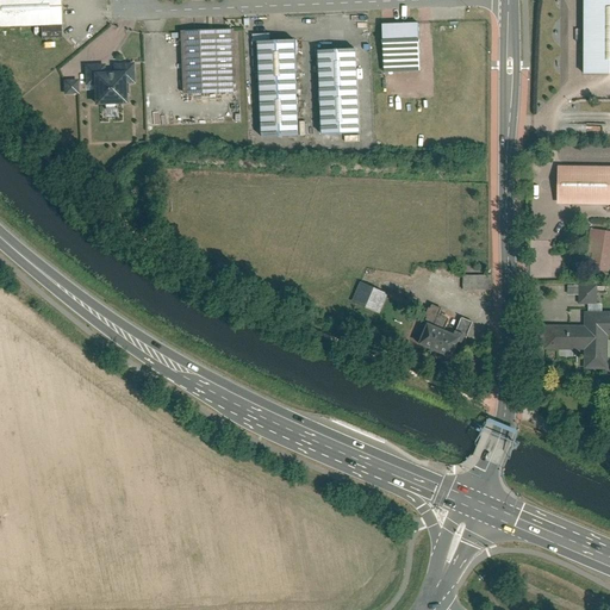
[(61,0),(0,0),(0,29),(63,25),(61,0)]
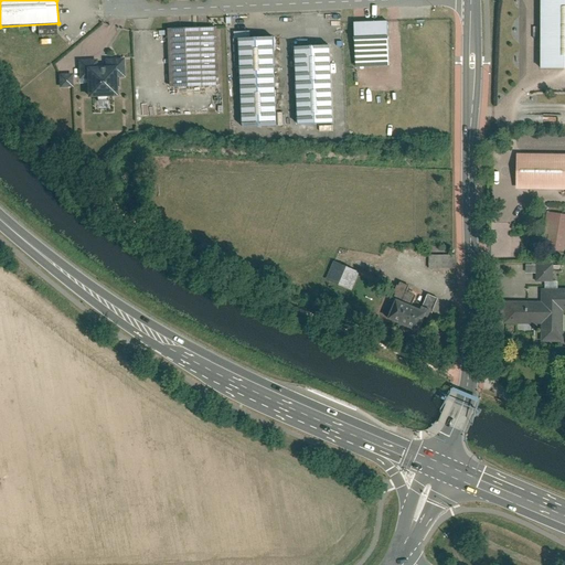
[(564,0),(540,0),(540,67),(564,67),(564,0)]
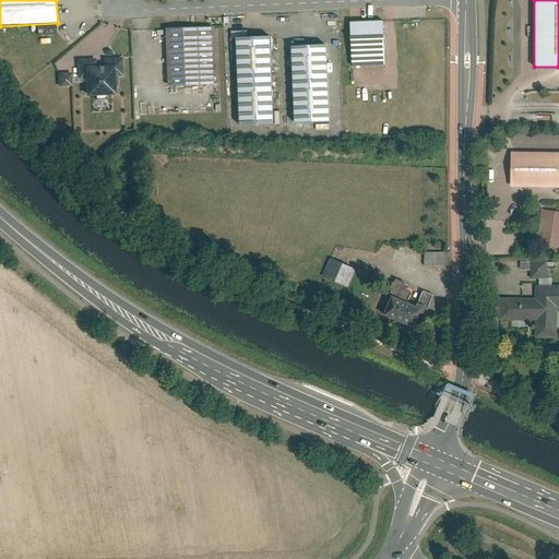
[(382,20),(348,22),(351,67),(384,64),(382,20)]
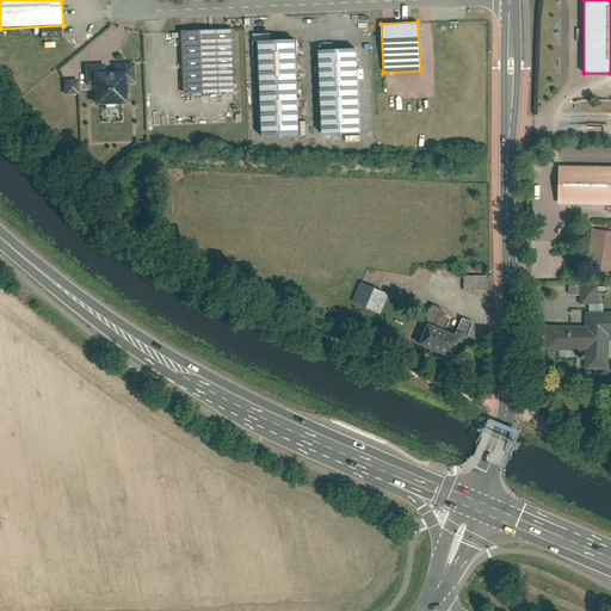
[(234,30),(181,31),(184,93),(235,92),(234,30)]
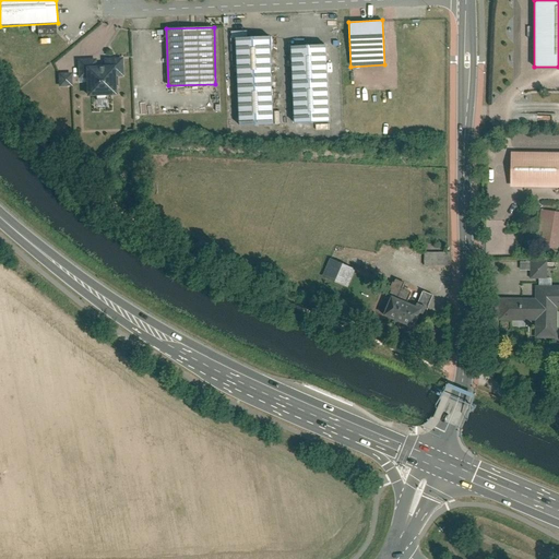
[(271,36),(237,37),(240,125),(274,123),(271,36)]
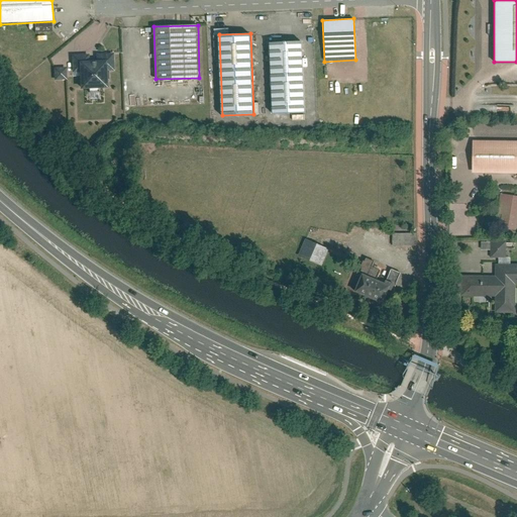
[(300,40),(268,41),(271,114),(304,113),(300,40)]
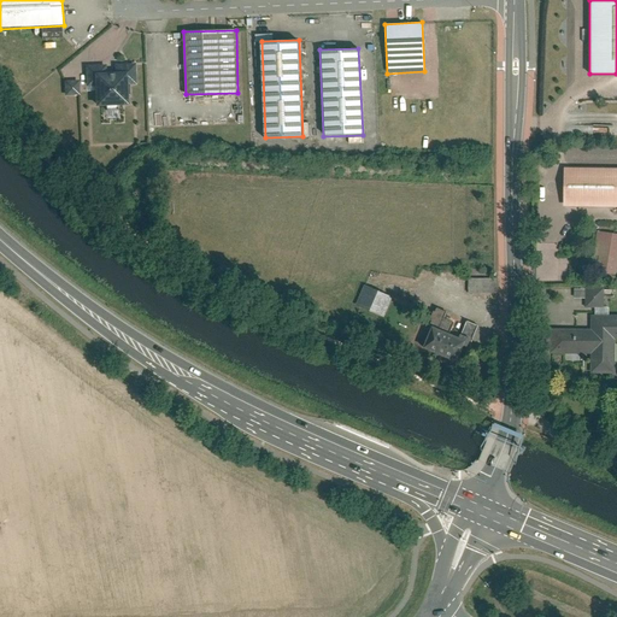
[(105,66),(86,68),(86,84),(95,83),(95,105),(127,104),(127,87),(135,87),(135,66),(115,66),(115,72),(105,72),(105,66)]
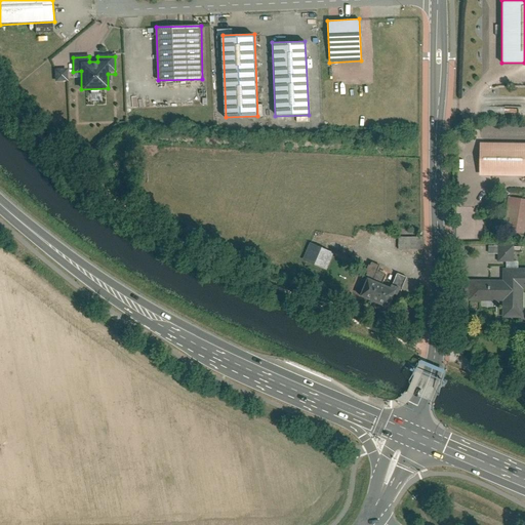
[(65,69),(53,70),(54,81),(65,81),(65,69)]
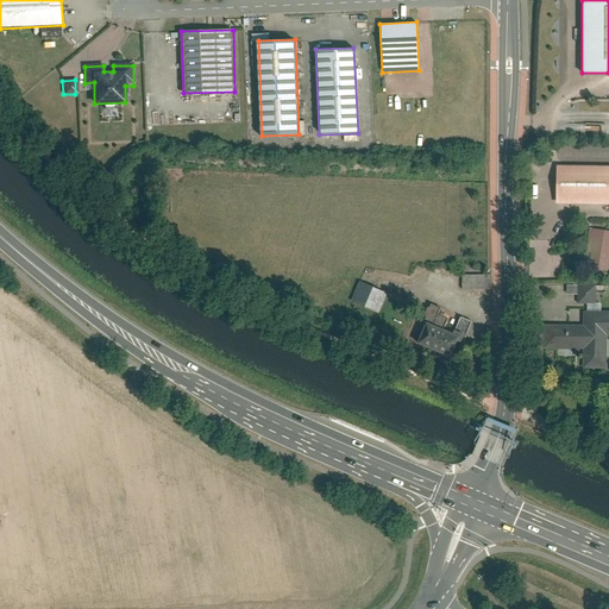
[(608,164),(553,164),(552,203),(608,203),(608,164)]
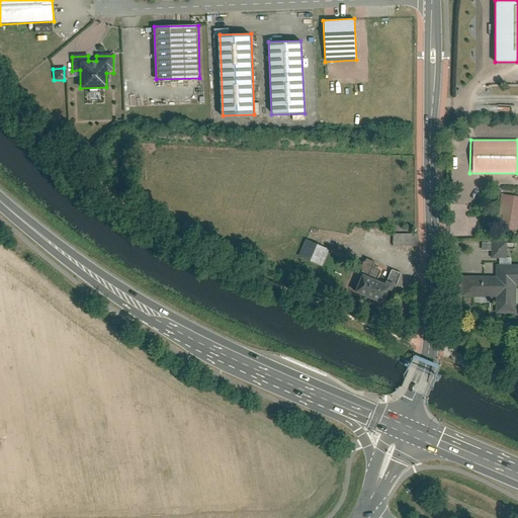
[(517,222),(517,196),(500,193),(495,228),(517,232),(517,222)]
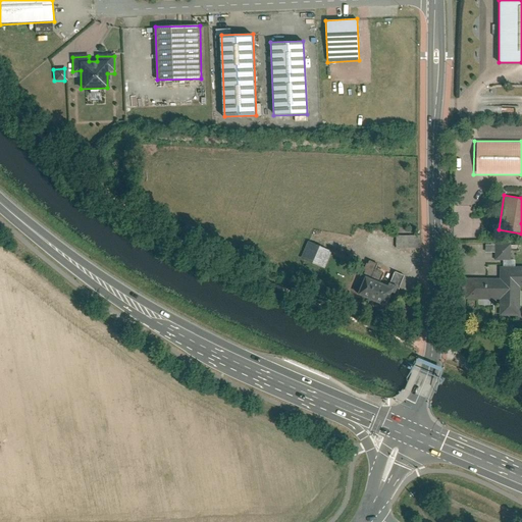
[(421,248),(421,235),(395,236),(395,248),(421,248)]
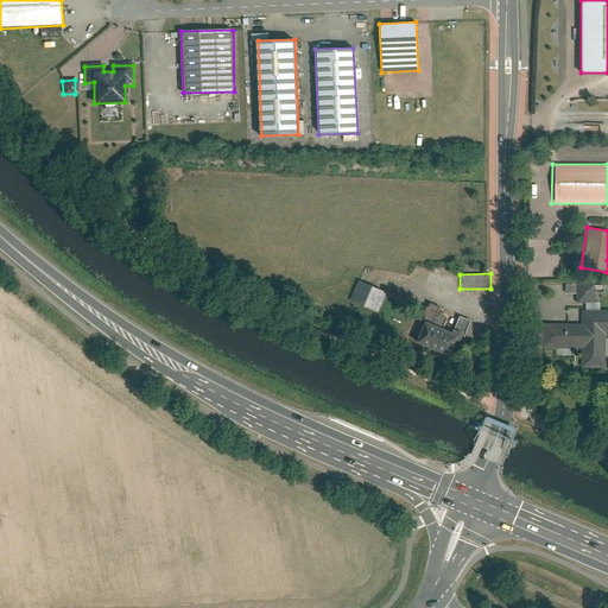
[(387,292),(358,280),(349,301),(378,314),(387,292)]
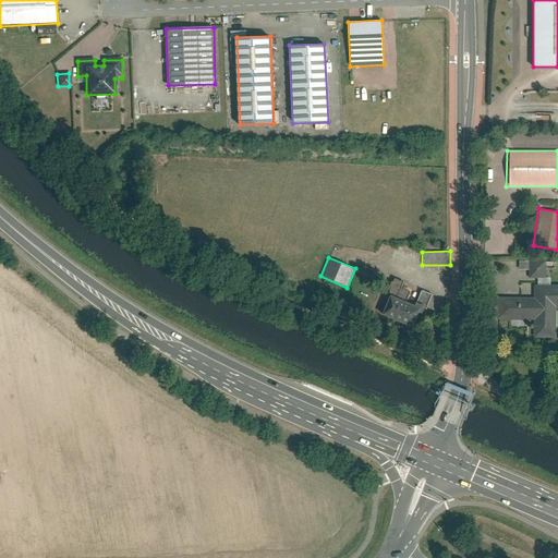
[(545,261),(530,261),(530,277),(545,277),(545,261)]
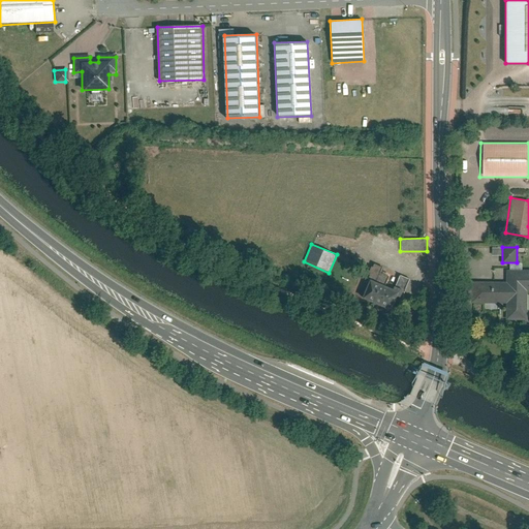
[(506,282),(472,282),(471,305),(505,305),(505,322),(528,322),(528,292),(528,291),(528,270),(506,270),(506,282)]
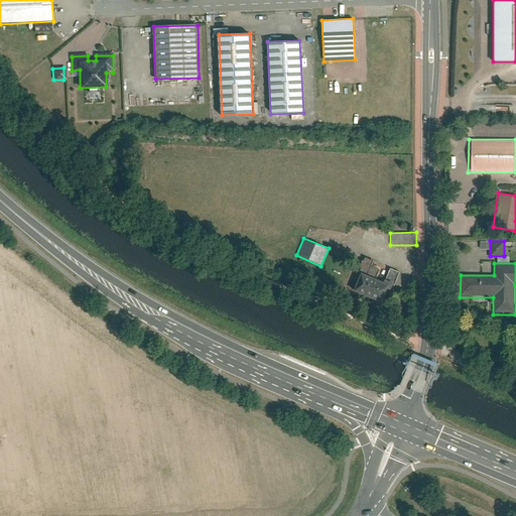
[(389,284),(360,272),(353,291),(382,302),(389,284)]
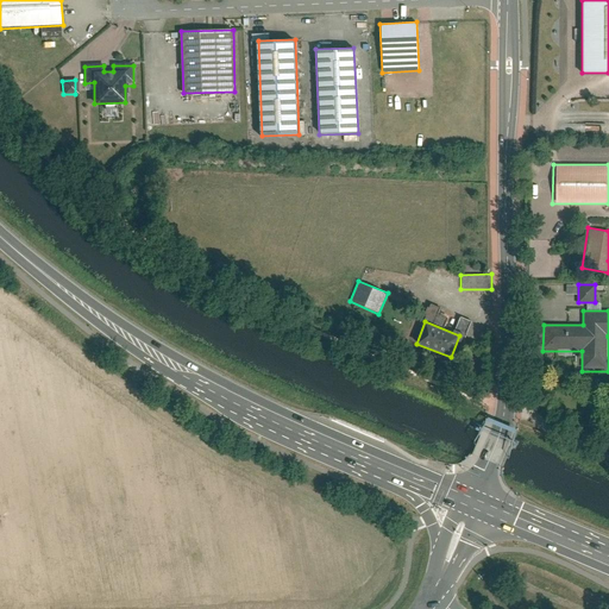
All buildings are outlined.
